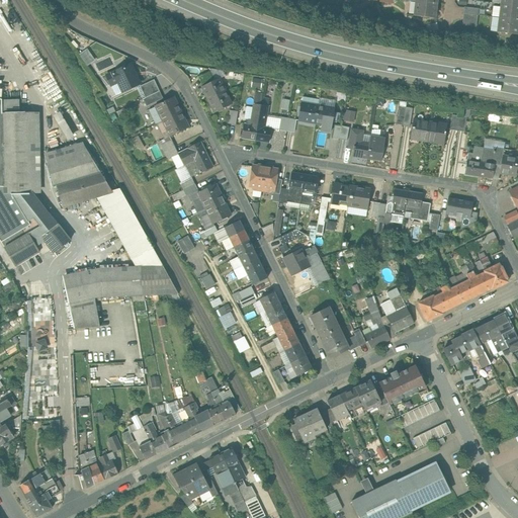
[(436,3),(416,1),(415,15),(435,17),(436,3)]
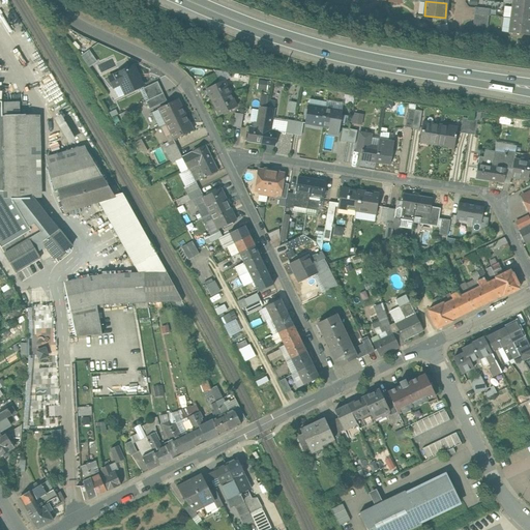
[(529,5),(513,3),(511,18),(529,20),(529,5)]
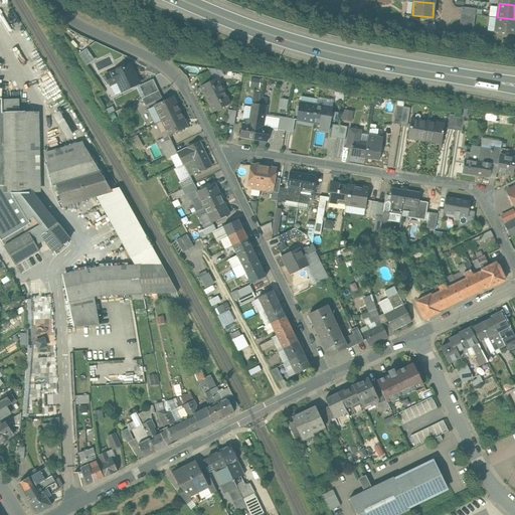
[(476,8),(462,6),(461,13),(476,14),(476,8)]
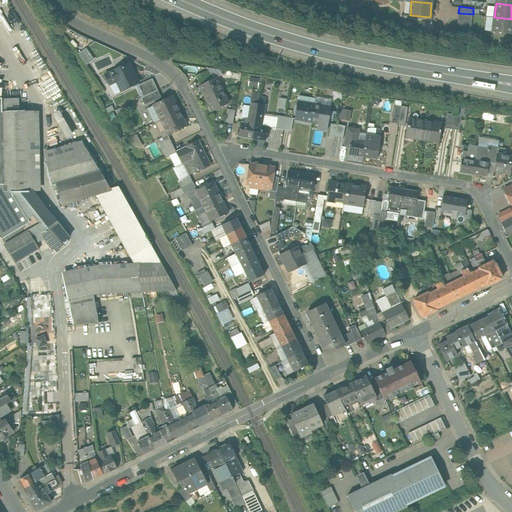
[(473,14),(458,13),(457,25),(471,26),(473,14)]
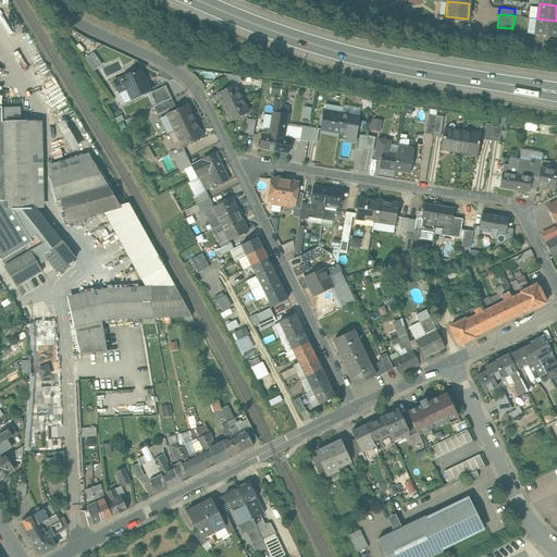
[(556,21),(537,19),(535,34),(556,36),(556,21)]
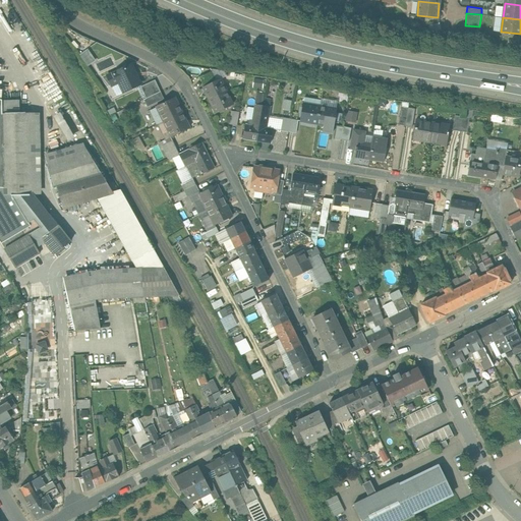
[(90,48),(80,54),(88,65),(97,60),(90,48)]
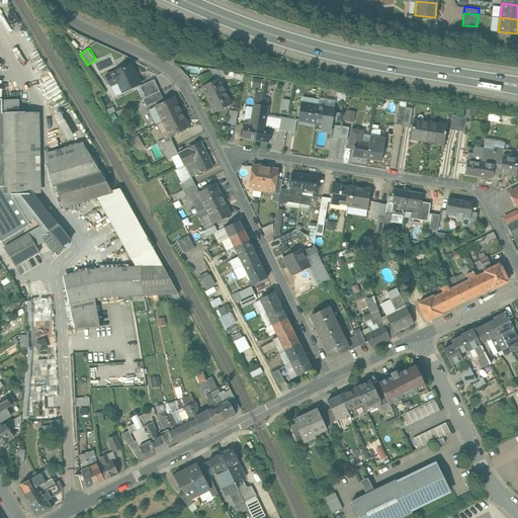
[(131,65),(113,73),(114,73),(106,77),(110,85),(111,85),(118,81),(123,92),(140,84),(131,65)]
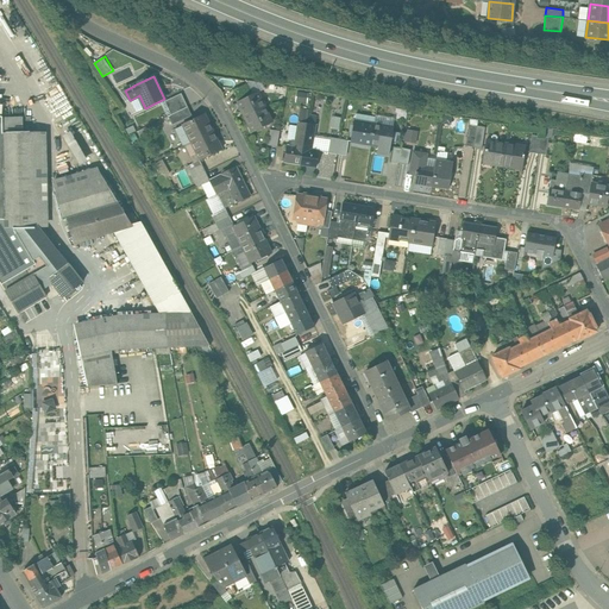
[(248,83),(233,90),(238,99),(251,92),(248,83)]
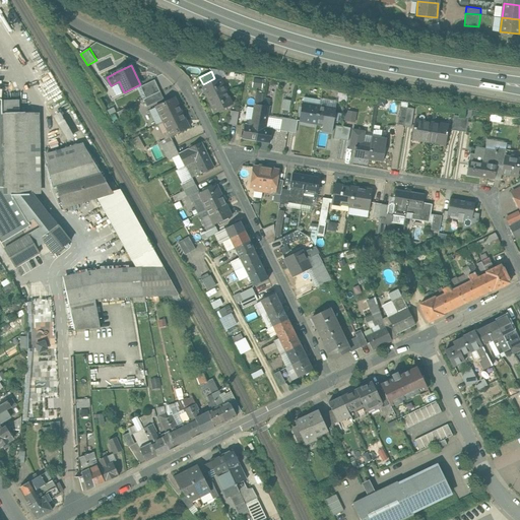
[(220,78),(202,87),(205,92),(206,92),(209,100),(225,91),(219,79),(220,79),(220,78)]
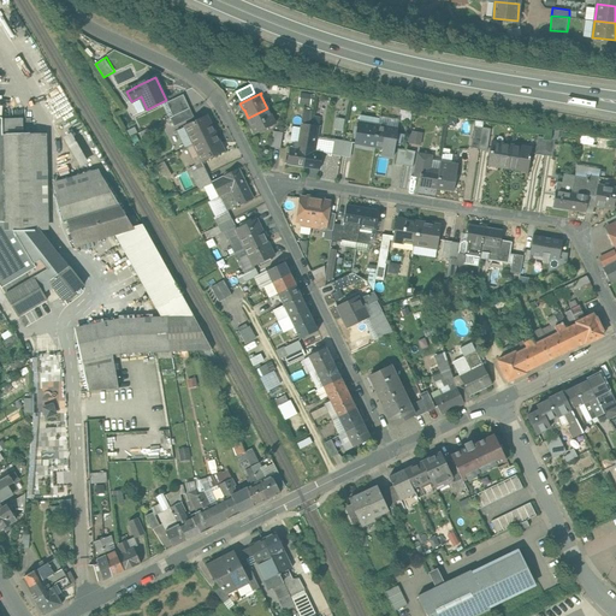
[(301,102),(311,104),(312,94),(301,93),(301,102)]
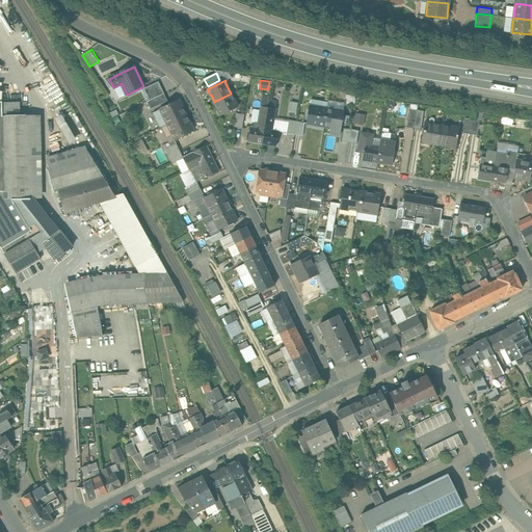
[(164,94),(158,82),(143,88),(150,101),(151,100),(164,94)]
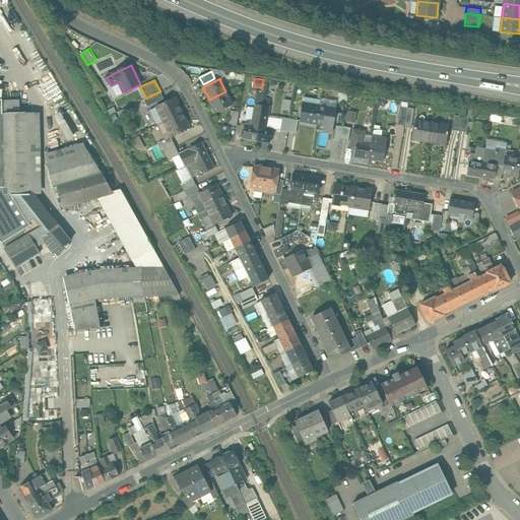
[(119,81),(112,85),(117,95),(124,92),(119,81)]
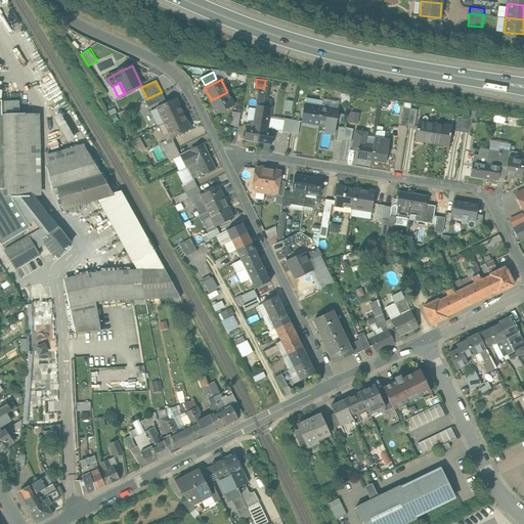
[(227,92),(211,100),(215,107),(214,108),(216,114),(234,105),(234,104),(233,104),(227,92)]
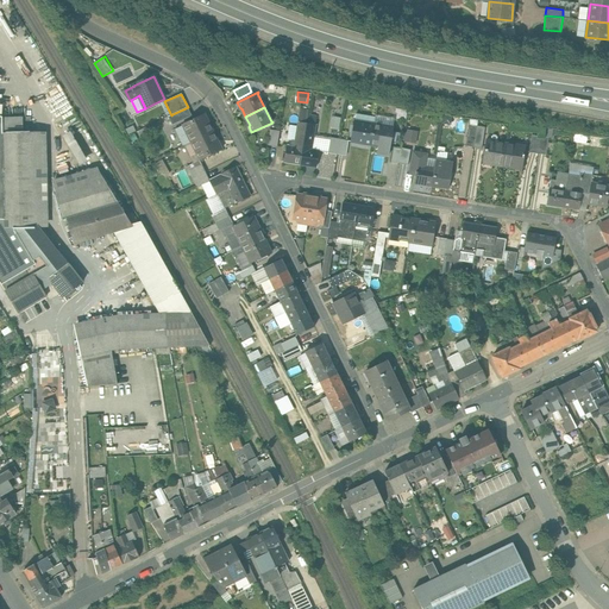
[(308,120),(307,107),(299,108),(299,121),(308,120)]
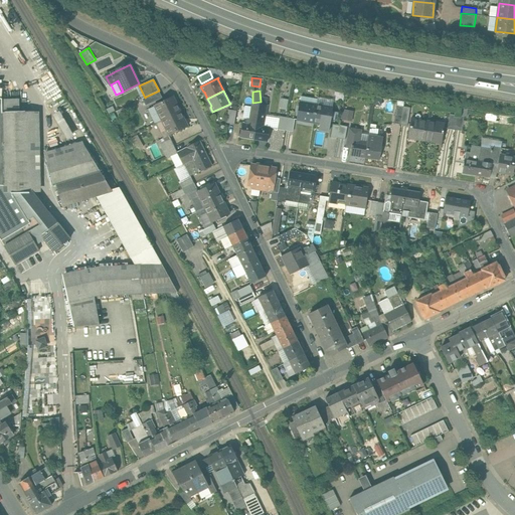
[(173,97),(154,106),(155,107),(155,106),(162,120),(180,112),(180,111),(179,111),(176,105),(177,104),(176,103),(175,104),(172,98),(173,97)]
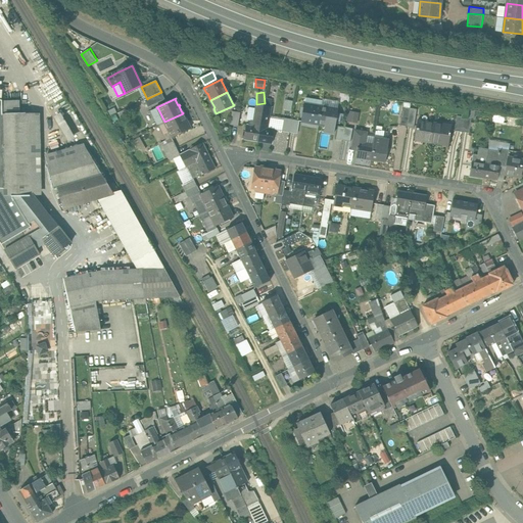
[(252,126),(246,125),(244,139),(257,142),(264,106),(255,104),(253,121),(251,121),(250,124),(252,124),(252,126)]
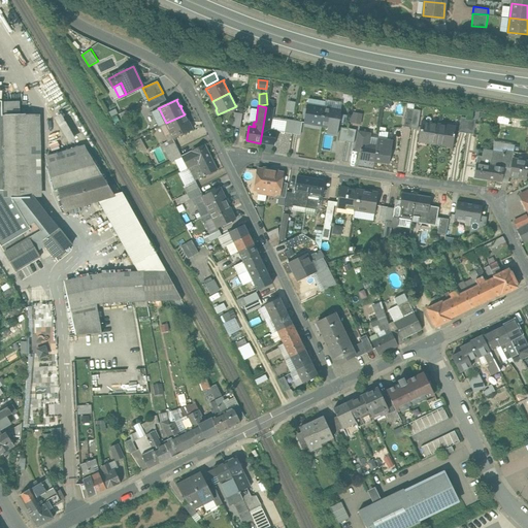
[(325,108),(307,105),(304,123),(322,126),(325,108)]
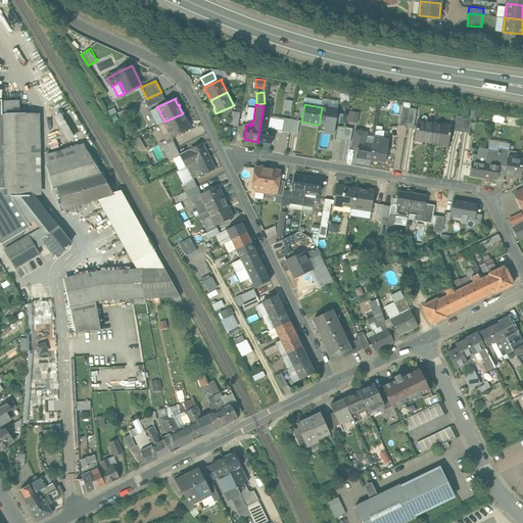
[(264,106),(257,142),(272,144),(274,130),(268,129),(271,107),(264,106)]
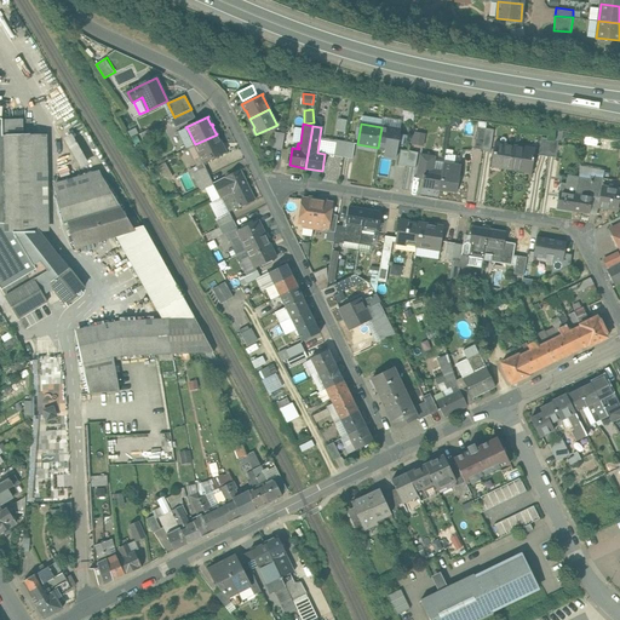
[(400,131),(382,127),(378,148),(385,149),(384,156),(396,159),(400,131)]
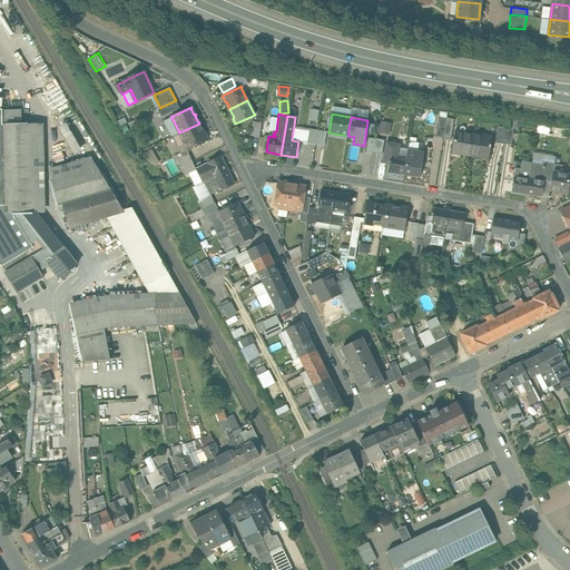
[(446,118),(440,117),(436,137),(443,138),(446,118)]
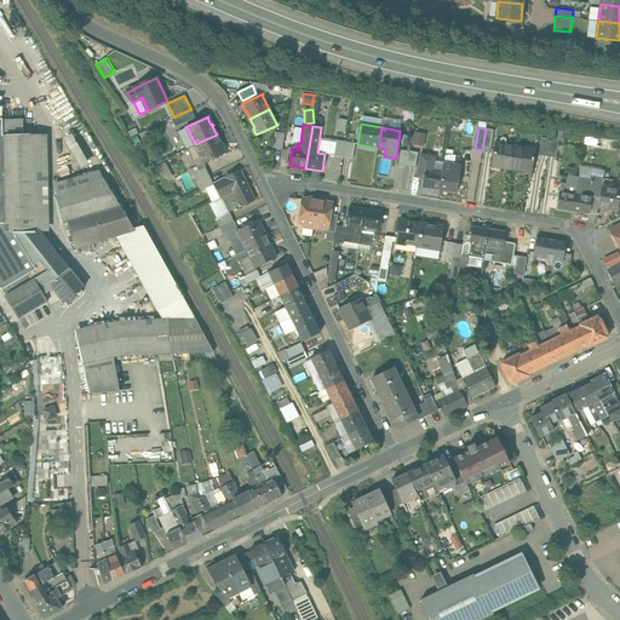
[(494,130),(486,128),(482,150),(491,151),(494,130)]
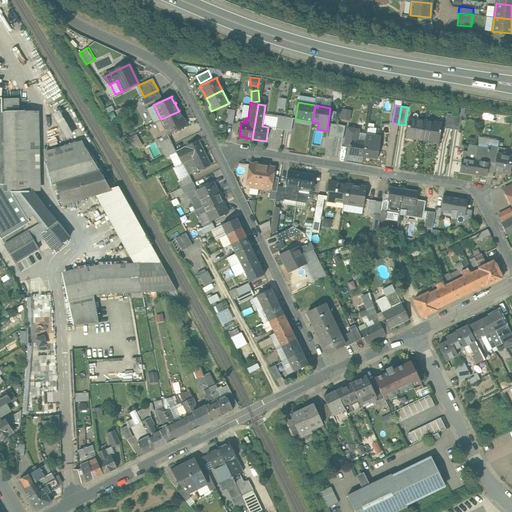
[(64,109),(57,112),(67,139),(75,136),(64,109)]
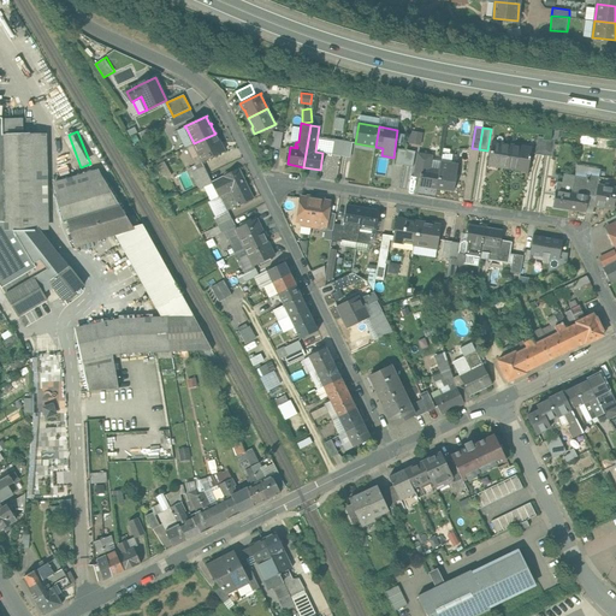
[(283,132),(273,131),(271,147),(280,149),(283,132)]
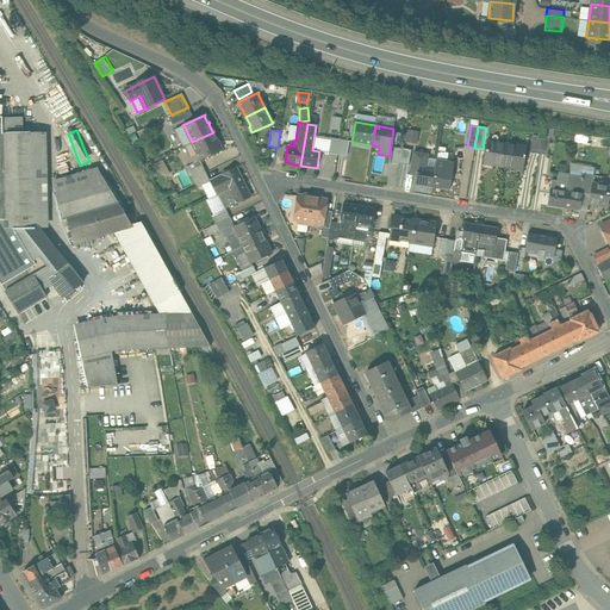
[(418,132),(409,130),(408,139),(416,142),(418,132)]
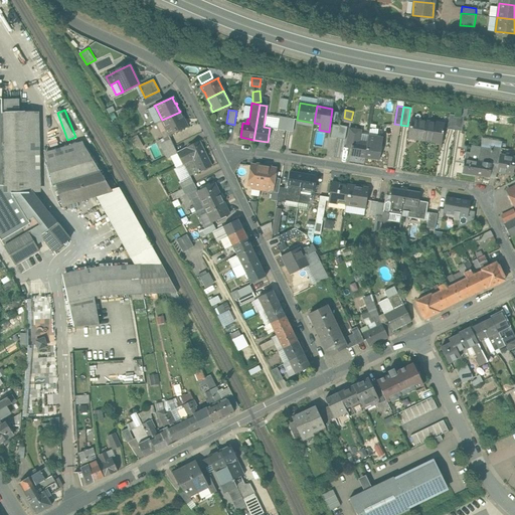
[(180,112),(162,120),(170,135),(169,135),(169,136),(188,127),(187,126),(186,126),(183,121),(184,120),(184,119),(183,119),(180,113),(181,112),(180,112)]
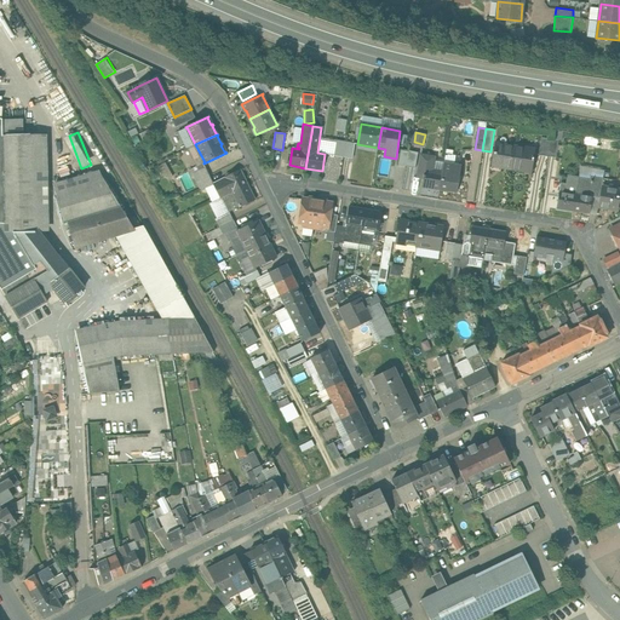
[(33,136),(3,136),(4,165),(5,224),(5,233),(35,233),(33,136)]
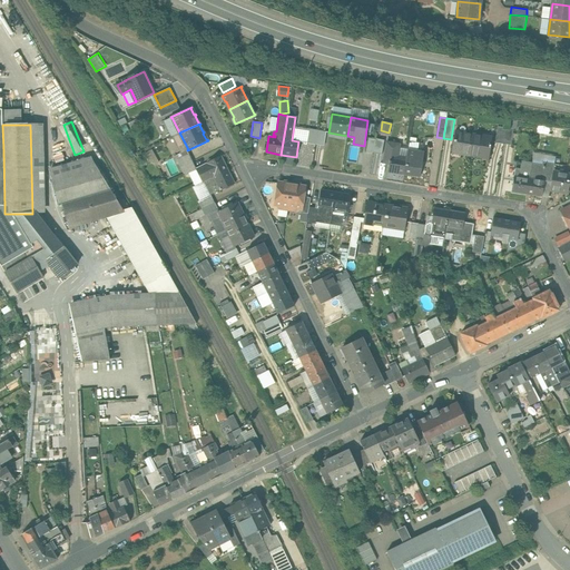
[(507,128),(498,126),(495,143),(503,144),(507,128)]
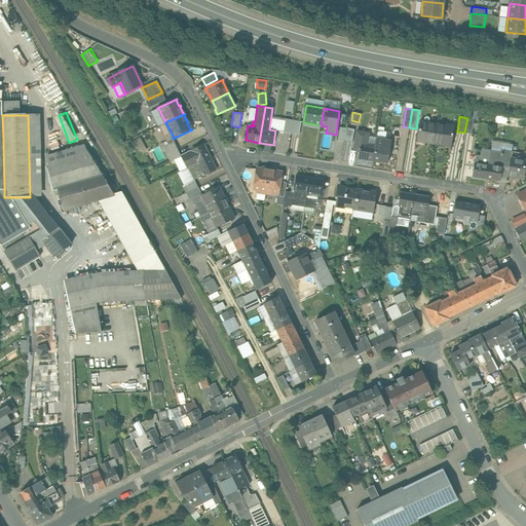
[(475,119),(467,118),(464,133),(473,134),(475,119)]
